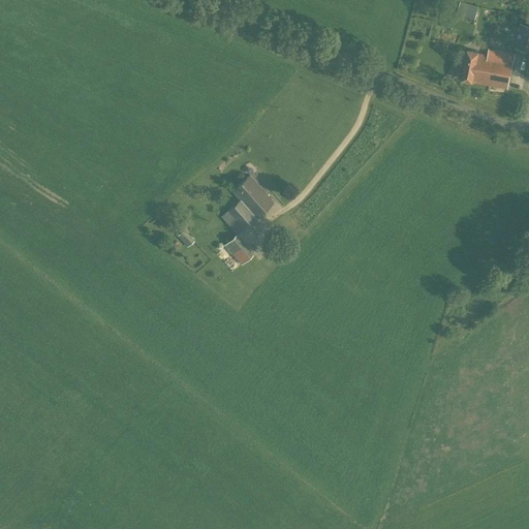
[(474,20),(478,6),(460,1),(457,16),(474,20)]
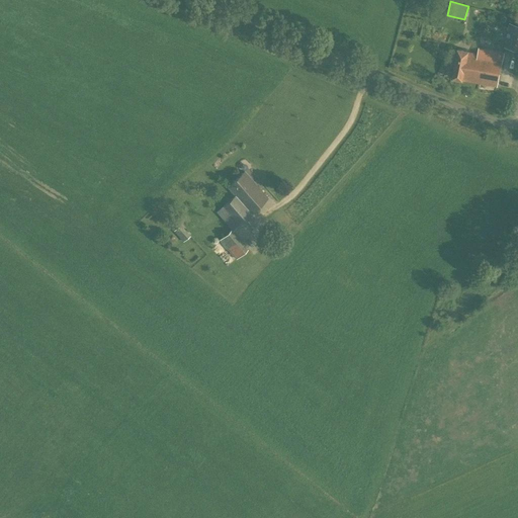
[(517,51),(517,24),(509,23),(504,48),(517,51)]
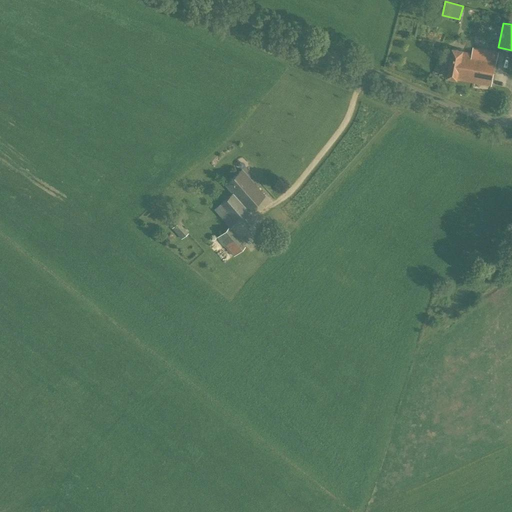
[(473,46),(472,52),(452,48),(447,77),(491,85),(498,51),(473,46)]
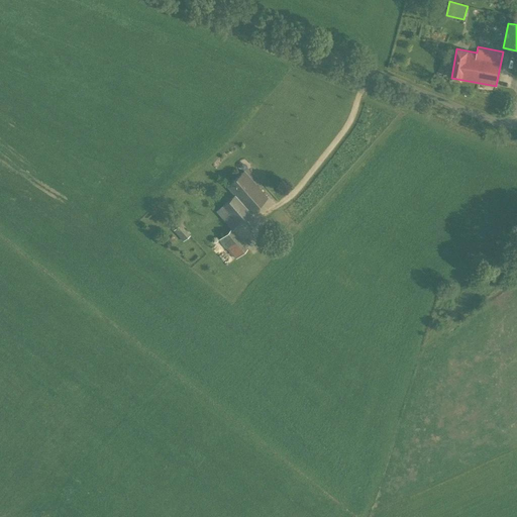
[(231,229),(268,197),(244,171),(226,186),(235,194),(216,211),(231,229)]
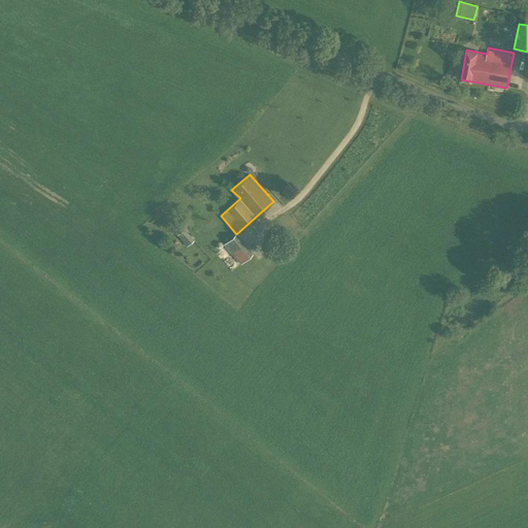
[(175,234),(186,245),(193,238),(183,228),(175,234)]
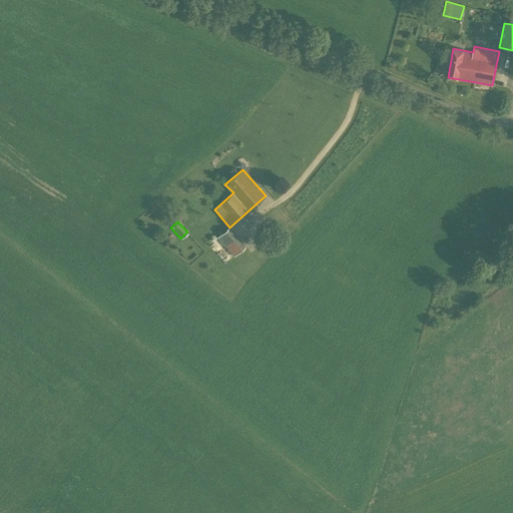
[(217,237),(233,257),(245,247),(228,228),(217,237)]
